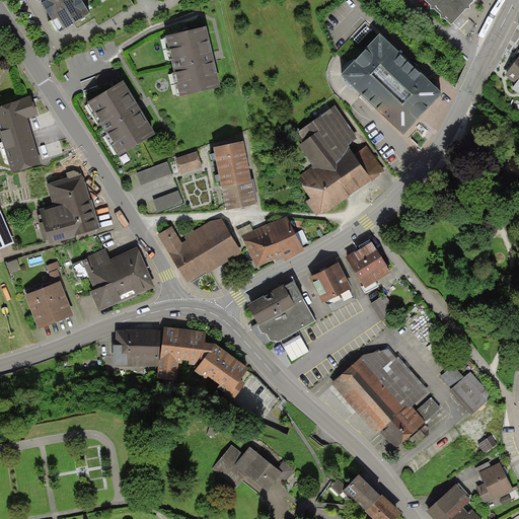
[(80,0),(39,0),(59,33),(90,15),(80,0)]
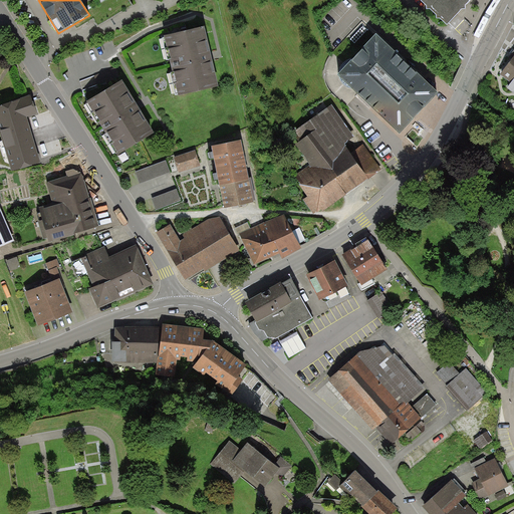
[(420,0),(447,25),(470,0),(420,0)]
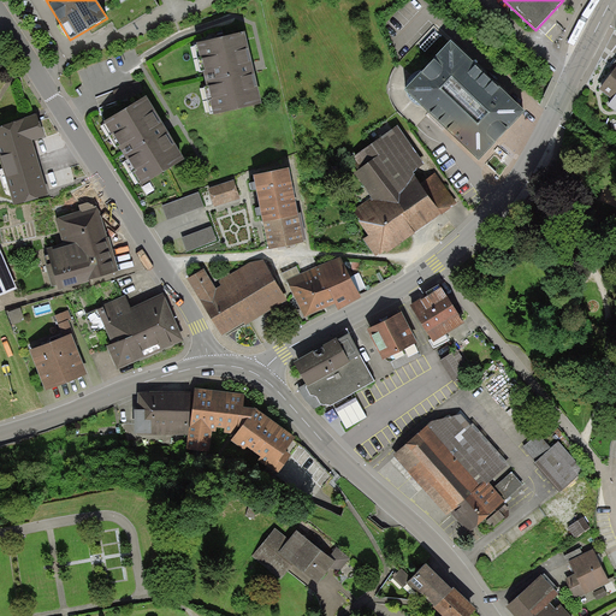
[(262,105),(246,33),(196,43),(213,116),(262,105)]
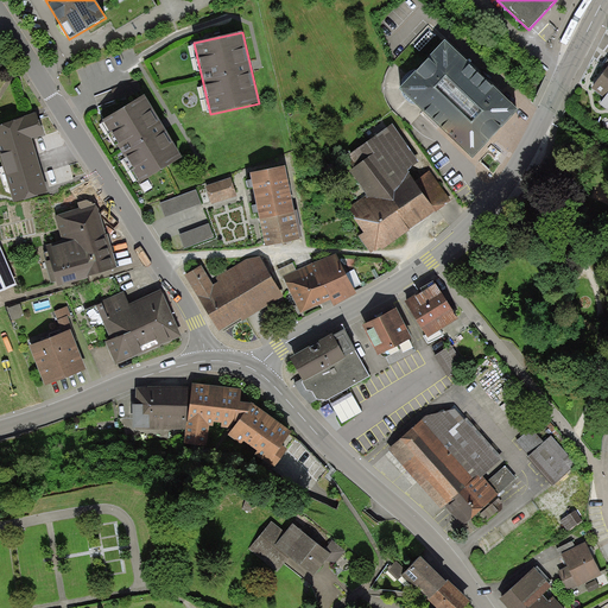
[(399,90),(473,160),(519,112),(445,42),(399,90)]
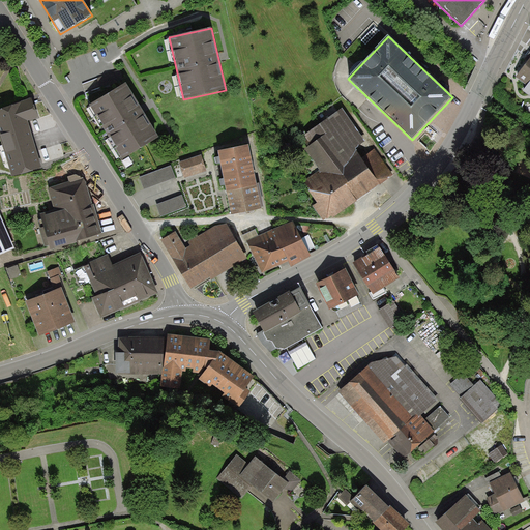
[(529,57),(516,78),(527,86),(529,81),(529,57)]
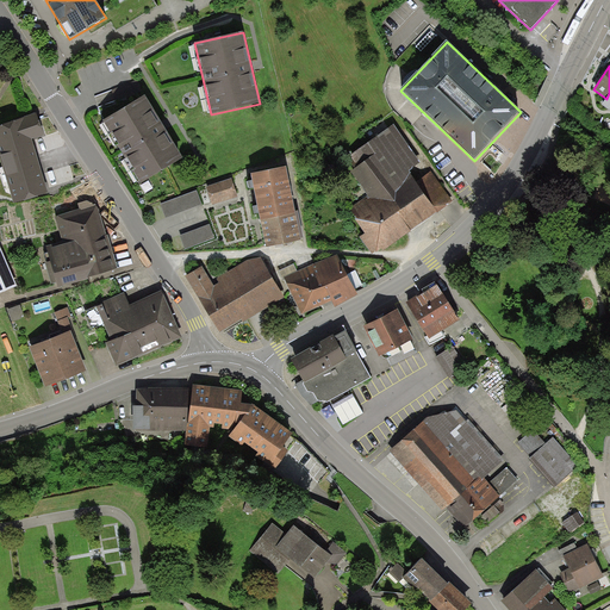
[(142,91),(137,80),(112,89),(116,100),(142,91)]
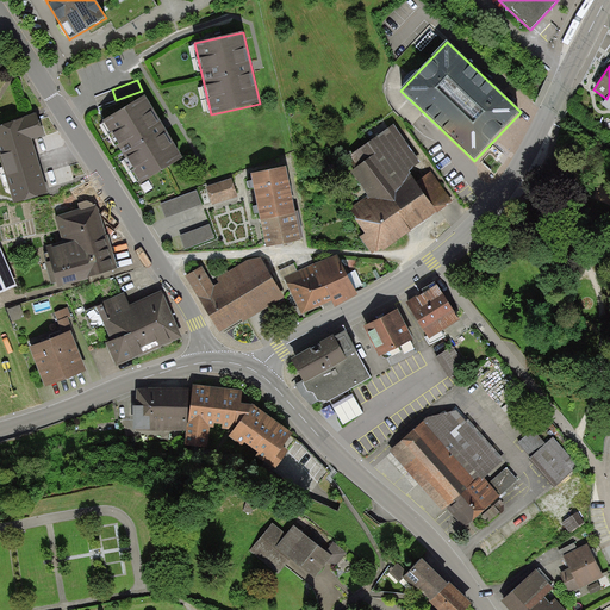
[(142,185),(184,159),(144,97),(103,122),(142,185)]
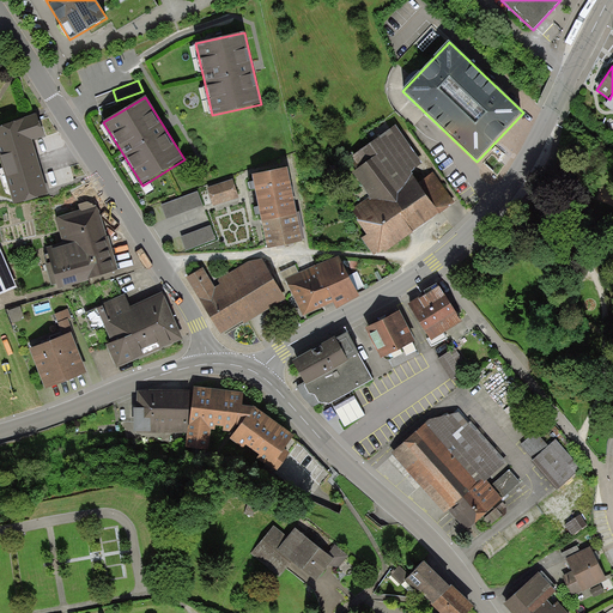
[(44,137),(37,115),(0,126),(0,158),(14,205),(48,194),(31,140),(44,137)]
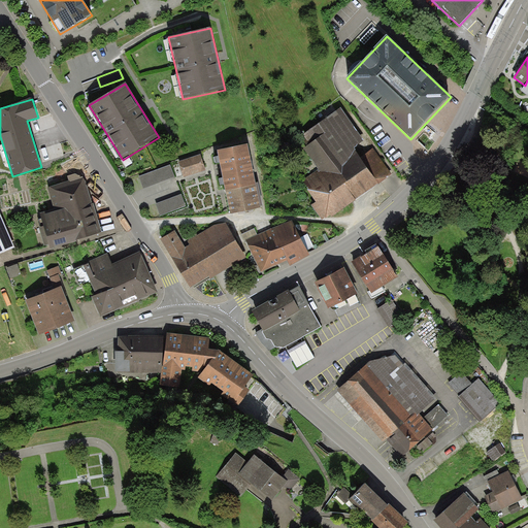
[(363,139),(340,108),(296,139),(318,169),(303,180),(309,189),(307,191),(316,202),(311,205),(322,221),(332,217),(356,201),(355,200),(392,174),(373,149),(361,158),(354,149),(364,141),(362,139),(363,139)]
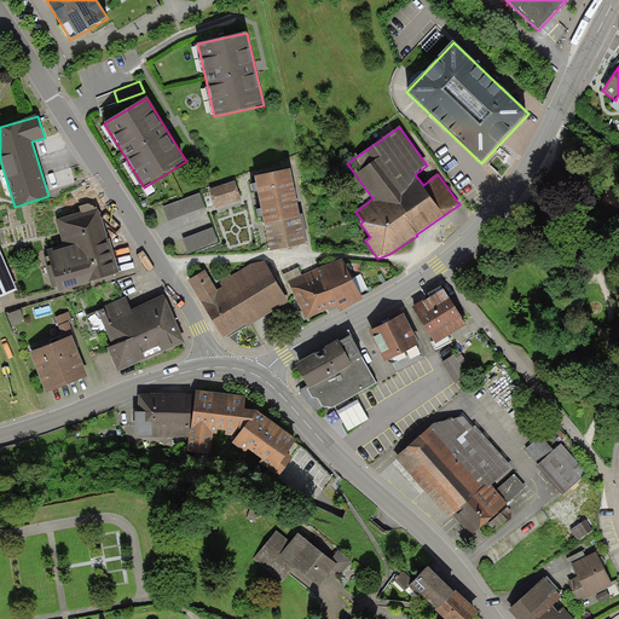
[(290,171),(255,178),(265,225),(300,219),(290,171)]
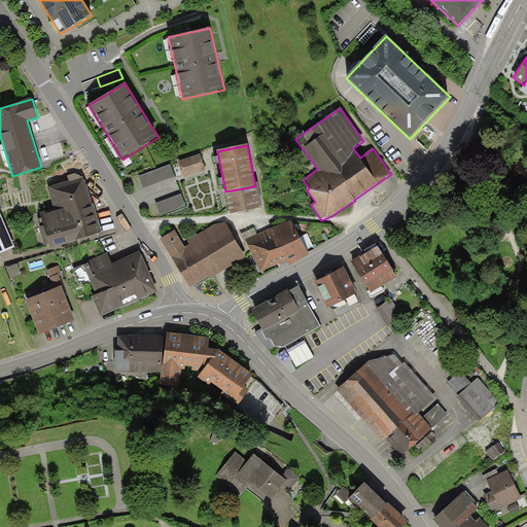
[(201,154),(178,162),(183,177),(206,170),(201,154)]
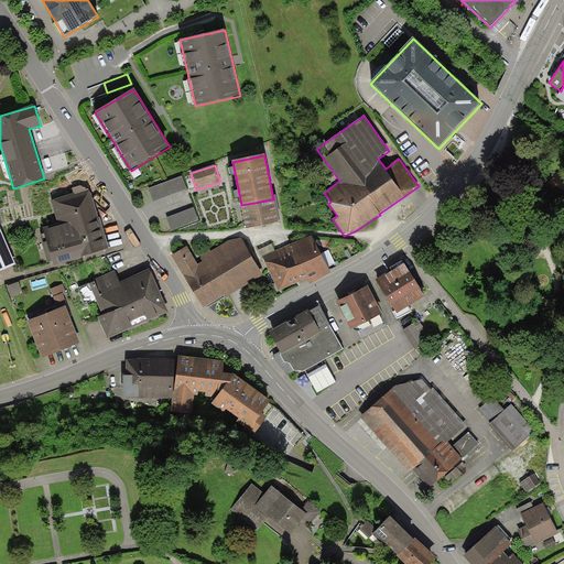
[(65,177),(75,194),(90,190),(91,194),(98,190),(84,166),(65,177)]
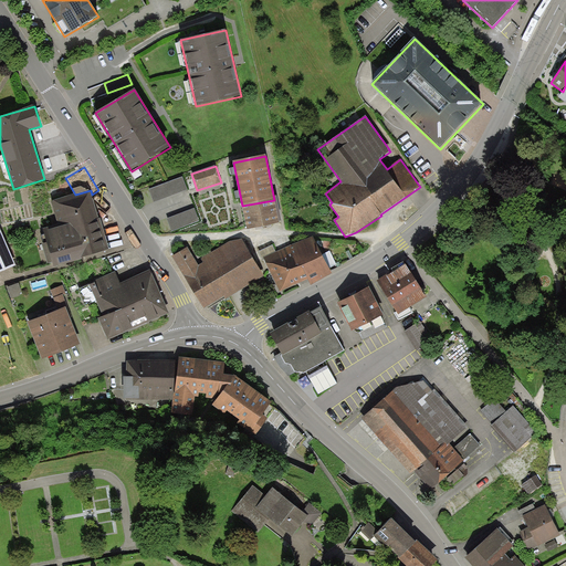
[(149,189),(154,202),(188,189),(182,177),(149,189)]
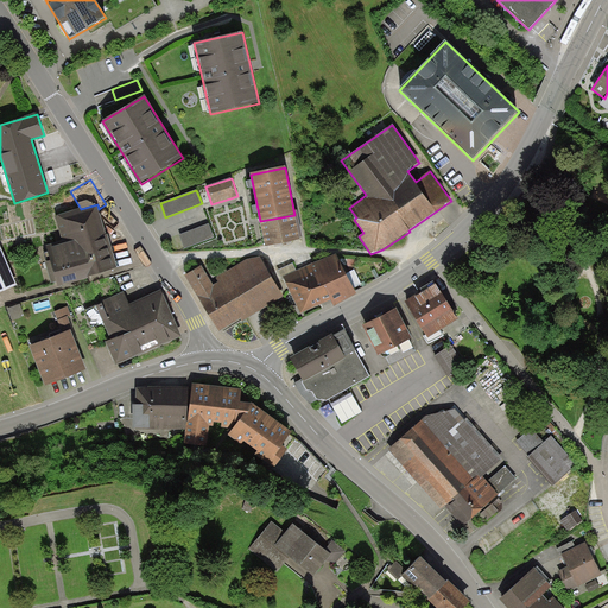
[(56,283),(57,287),(118,270),(108,234),(106,235),(99,209),(97,204),(81,209),(56,217),(63,241),(46,246),(50,261),(45,263),(51,284),(56,283)]
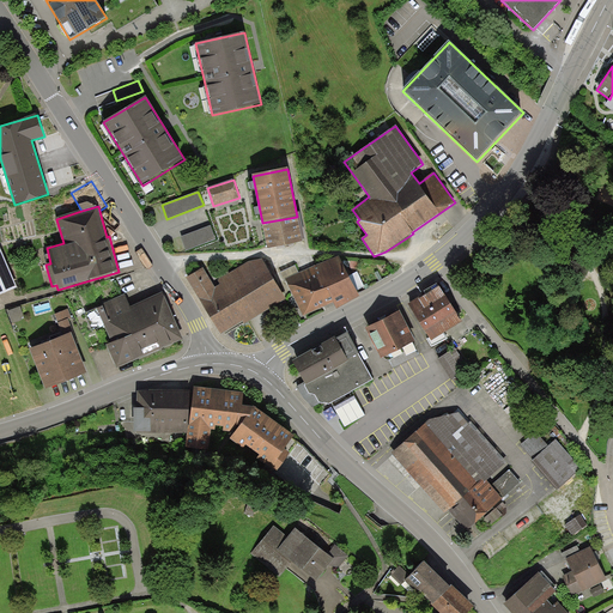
[(297,217),(262,223),(267,249),(303,243),(297,217)]
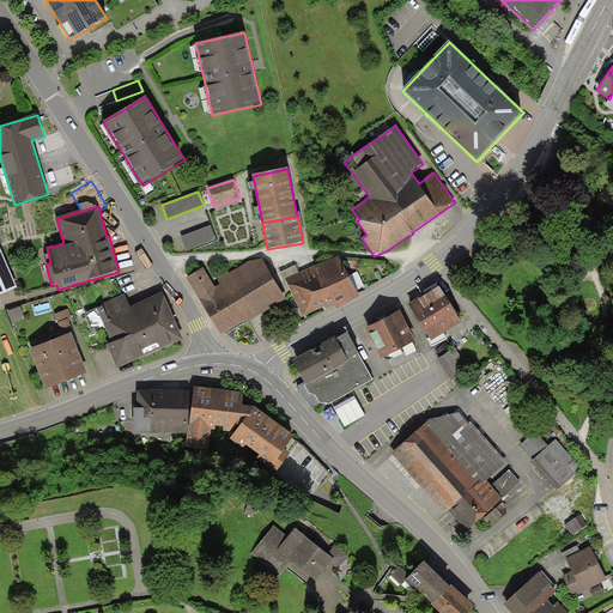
[(211,225),(181,237),(186,250),(216,240),(211,225)]
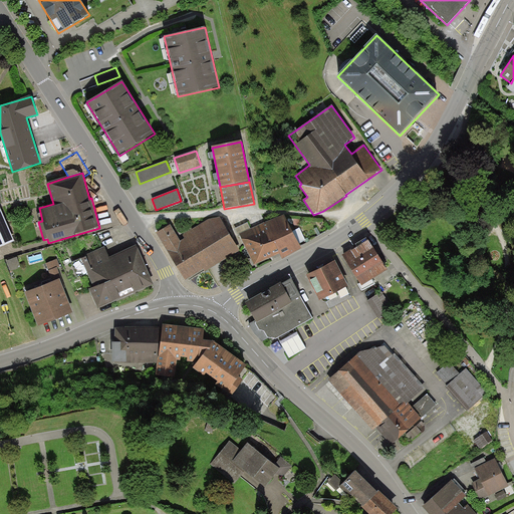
[(0,208),(0,246),(14,241),(0,208)]
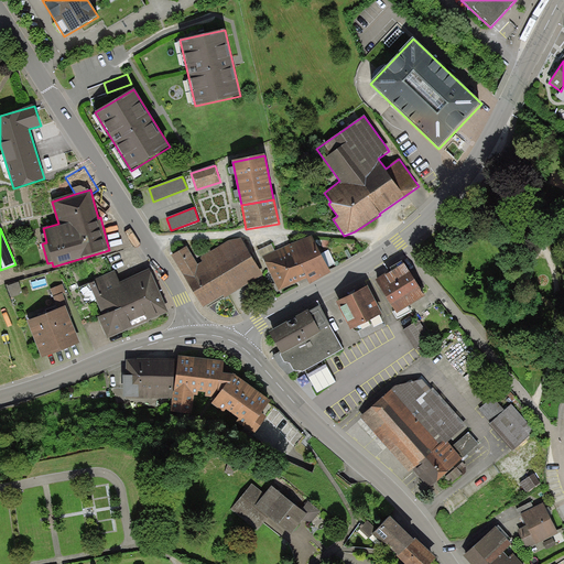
[(312,236),(290,245),(306,279),(310,284),(331,272),(312,236)]
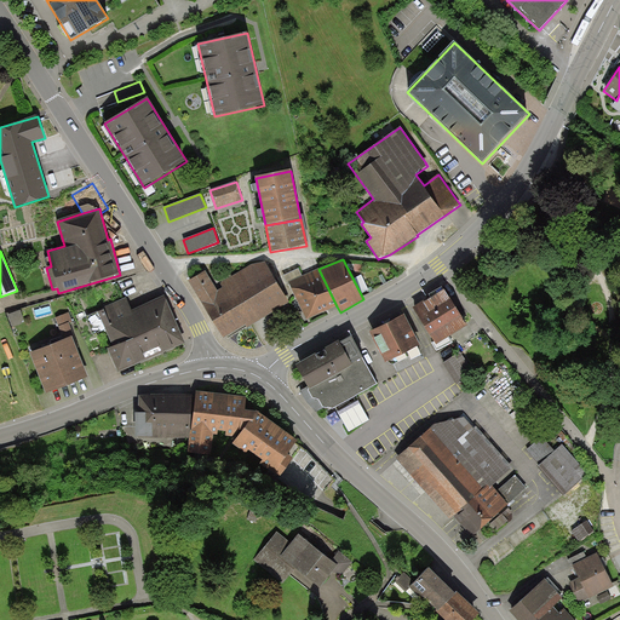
[(218,291),(206,271),(189,282),(223,339),(246,325),(248,327),(290,303),(265,262),(252,264),(220,283),(223,287),(218,291)]
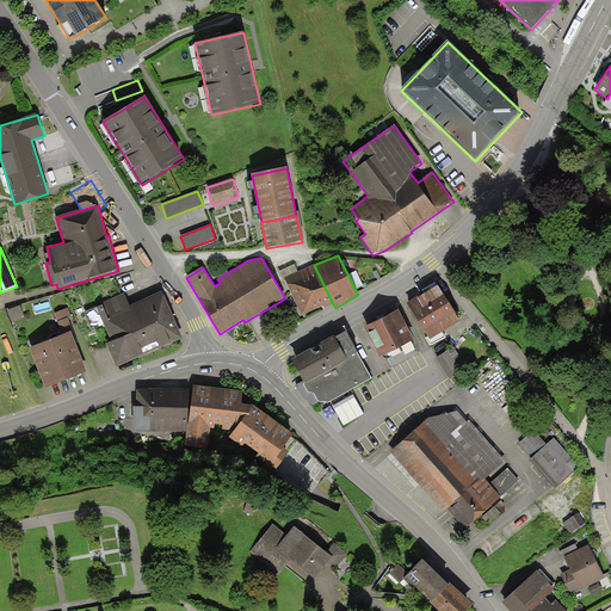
[(332,302),(314,265),(284,278),(302,316),(332,302)]
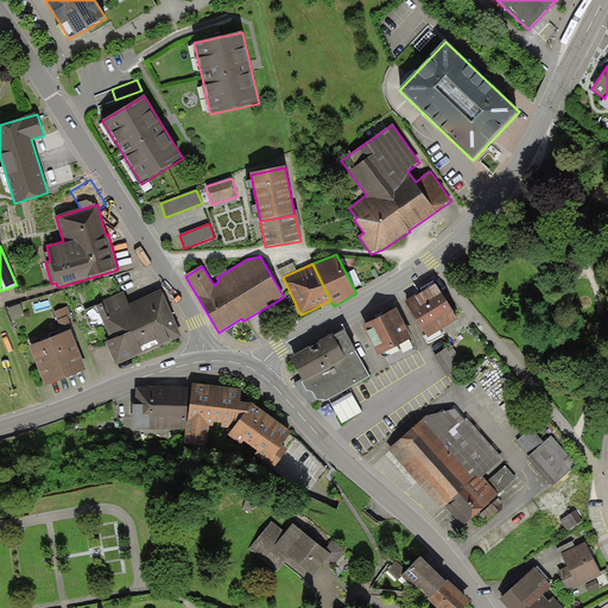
[(435,284),(405,303),(428,339),(457,320),(435,284)]
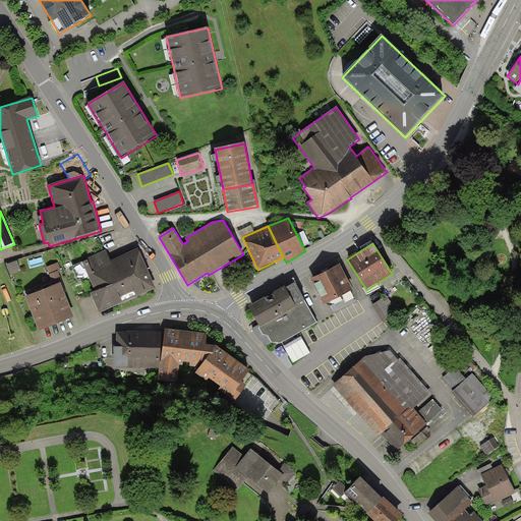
[(138,248),(111,261),(128,301),(156,289),(138,248)]
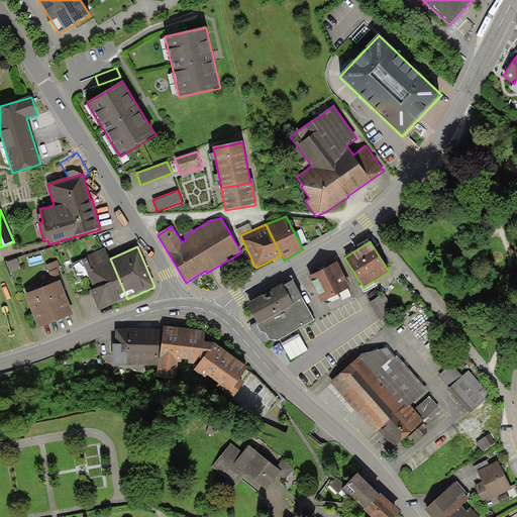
[(98,311),(127,299),(110,259),(105,247),(86,256),(87,259),(82,261),(94,289),(90,291),(98,311)]
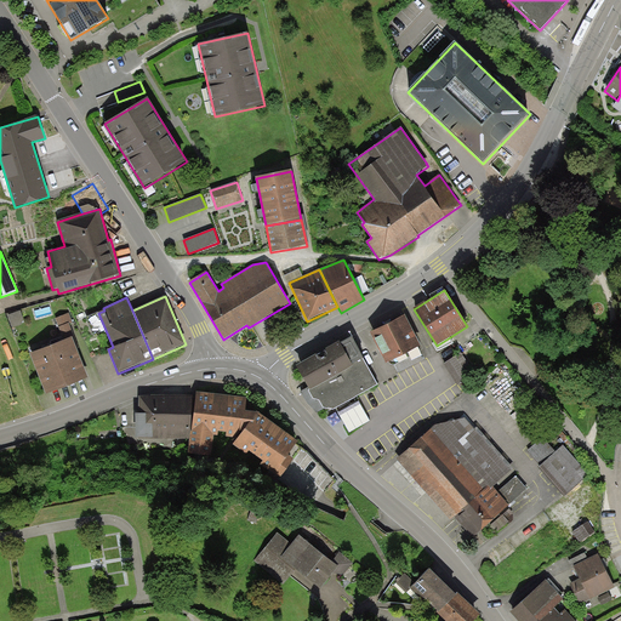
[(21,311),(9,315),(12,328),(26,324),(21,311)]
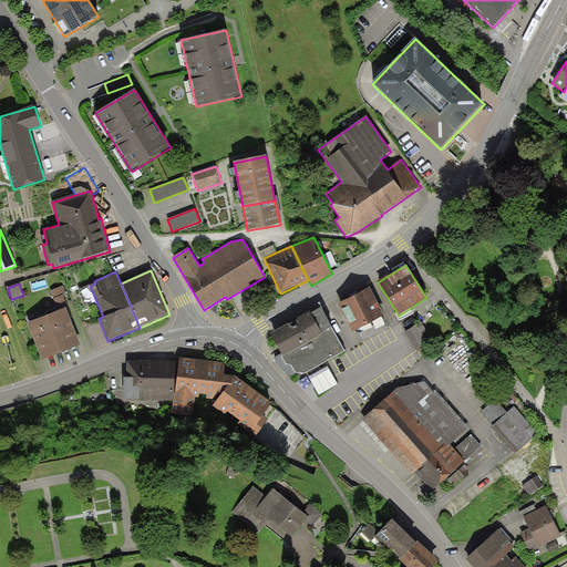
[(63,295),(63,296),(66,295),(62,286),(51,290),(53,298),(63,295)]
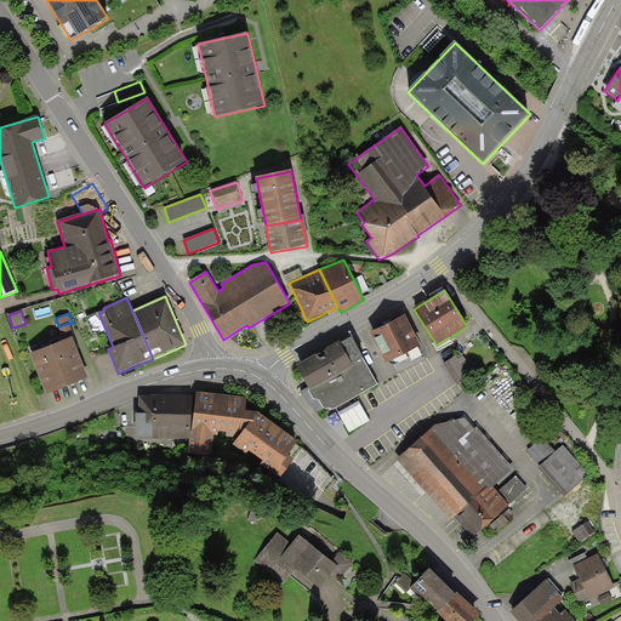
[(387,364),(421,347),(405,315),(371,332),(387,364)]
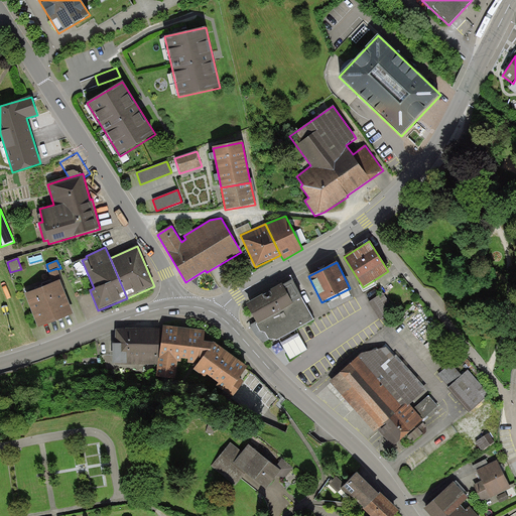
[(48,271),(53,283),(60,280),(62,279),(57,269),(57,268),(48,271)]
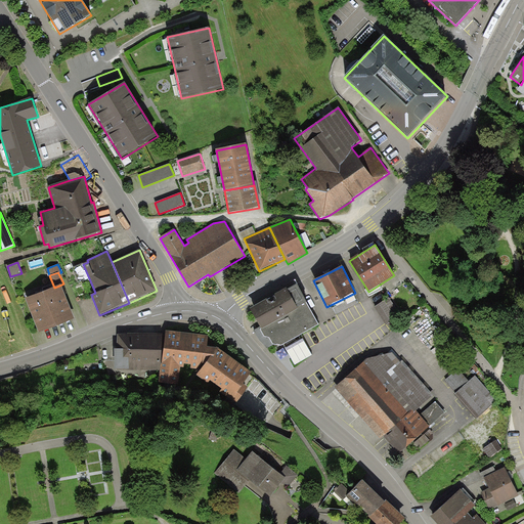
[(54,288),(25,299),(38,333),(74,319),(61,285),(54,288)]
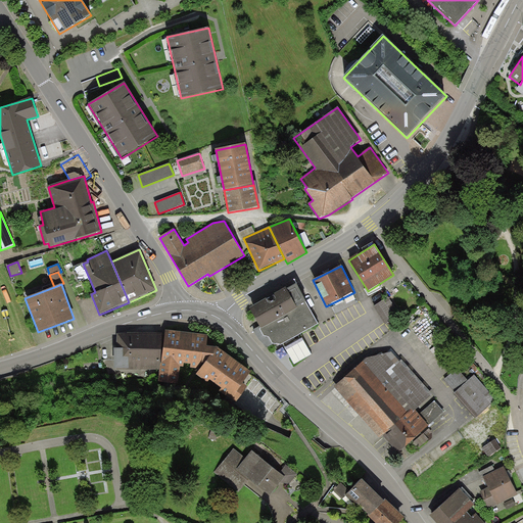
[(286,290),(285,288),(249,308),(260,328),(260,329),(264,336),(269,337),(272,343),(276,345),(277,344),(281,345),(318,324),(296,285),(286,290)]
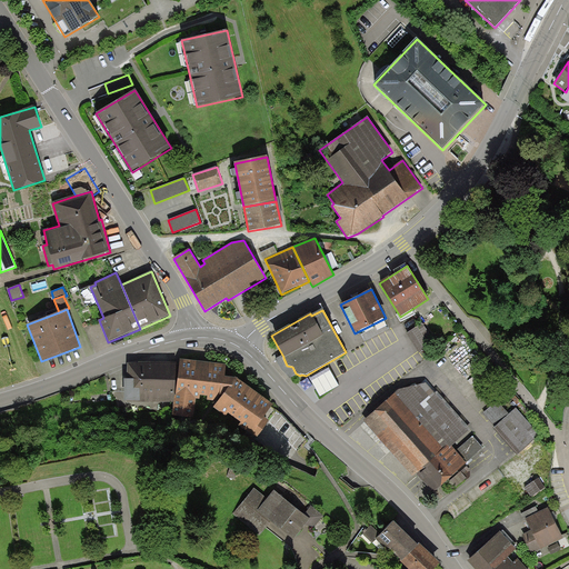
[(422,323),(407,333),(419,352),(435,341),(422,323)]
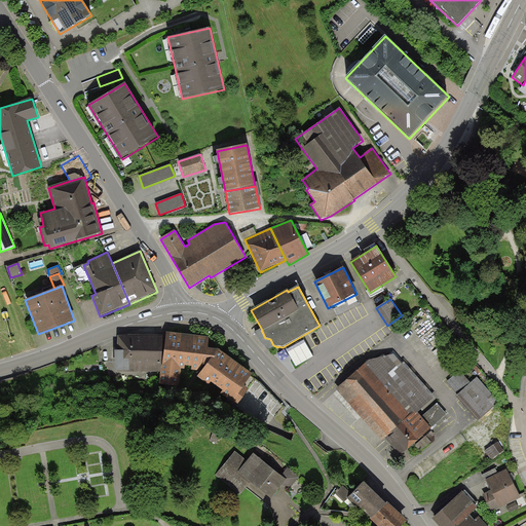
[(210,337),(166,332),(162,366),(160,372),(159,384),(179,387),(181,369),(185,370),(185,366),(192,367),(192,370),(202,371),(212,359),(214,360),(220,351),(221,350),(208,348),(210,337)]
